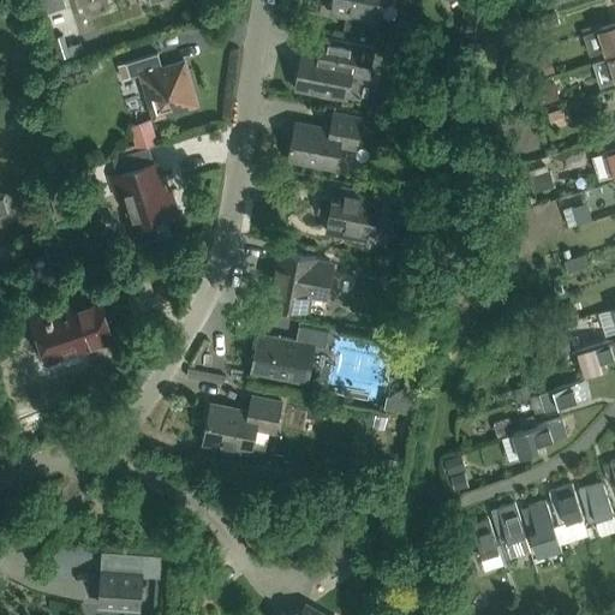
[(332,0),(330,15),(346,17),(344,30),(363,34),(365,21),(377,23),(381,0),(332,0)]
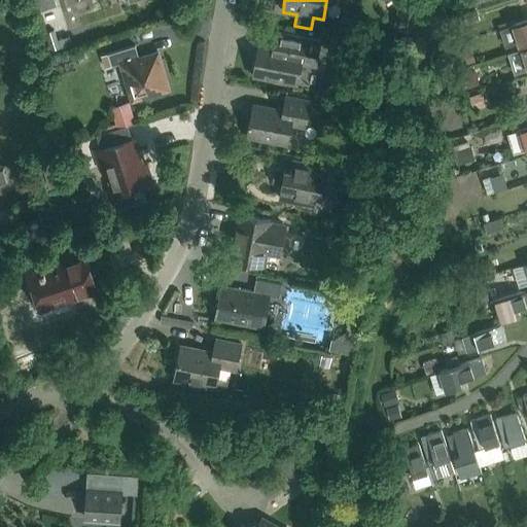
[(423,3),(407,0),(397,0),(393,27),(417,32),(423,3)]
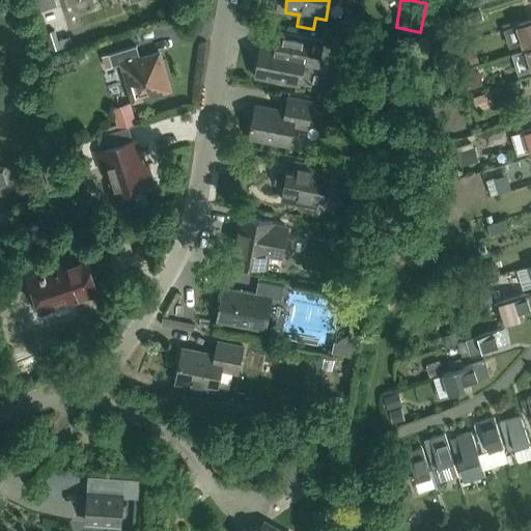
[(530,22),(516,27),(522,45),(530,42),(530,22)]
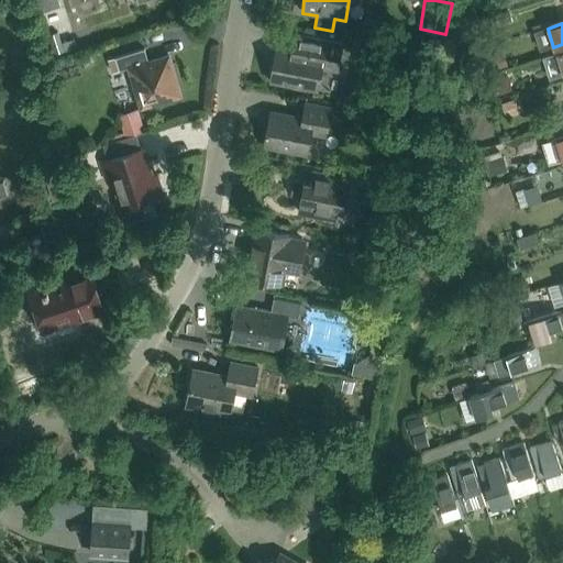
[(335,72),(341,43),(295,34),(293,50),(277,47),(268,92),(269,92),(272,81),(316,90),(320,68),(335,72)]
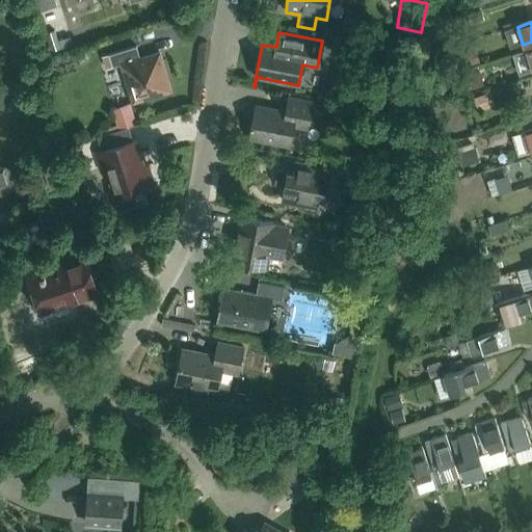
[(132,103),(170,91),(159,53),(139,59),(136,47),(108,55),(112,68),(121,65),(132,103)]
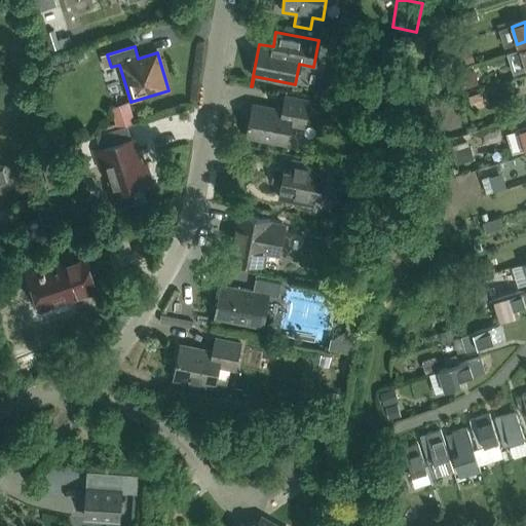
[(470,50),(456,54),(459,67),(474,62),(470,50)]
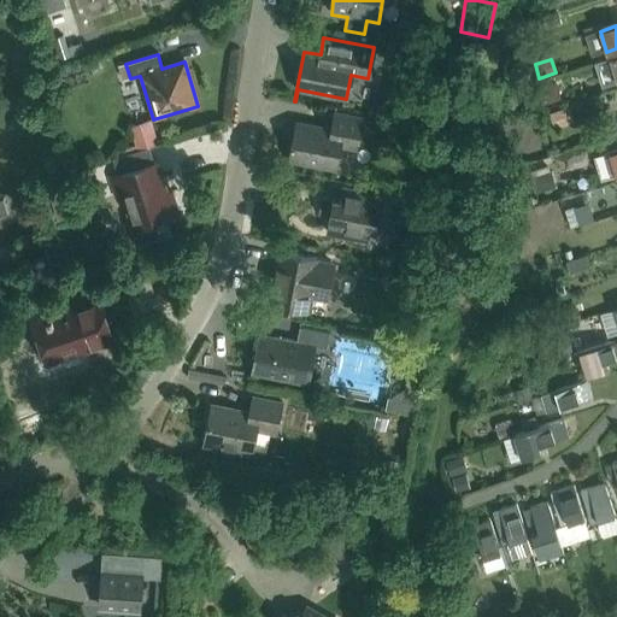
[(540,86),(547,104),(562,99),(556,81),(540,86)]
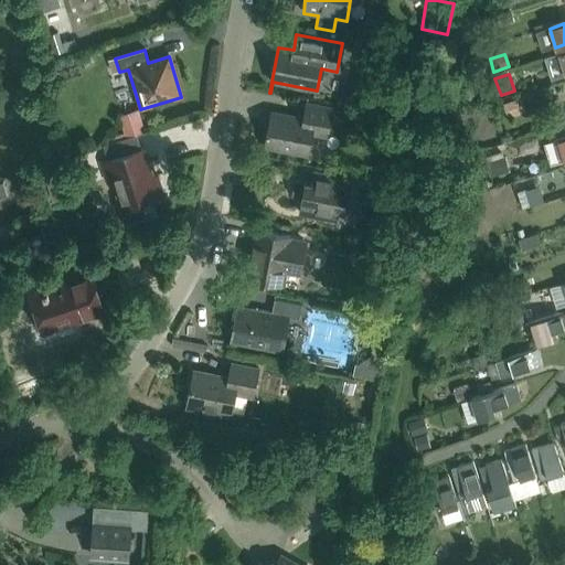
[(502,104),(508,119),(526,113),(521,98),(502,104)]
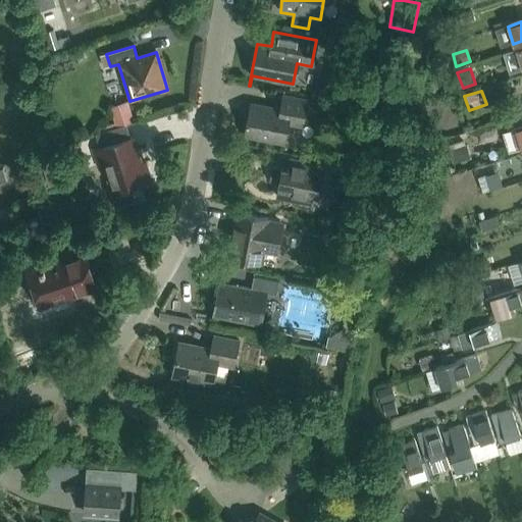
[(302,126),(307,101),(282,96),(279,110),(250,105),(244,136),(284,143),(288,123),(302,126)]
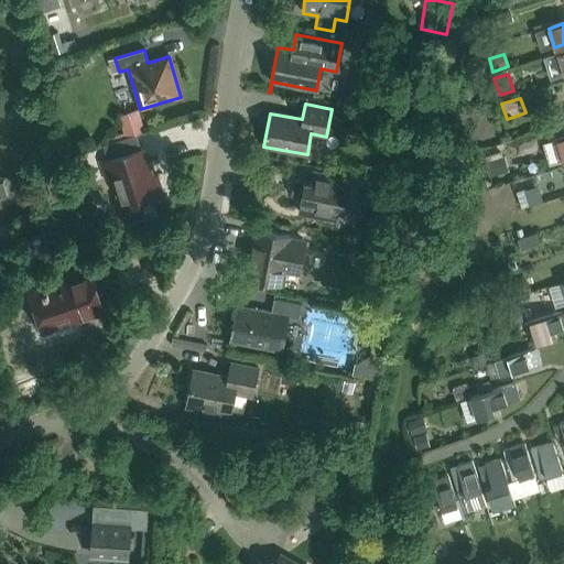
[(137,110),(116,117),(123,140),(144,133),(137,110)]
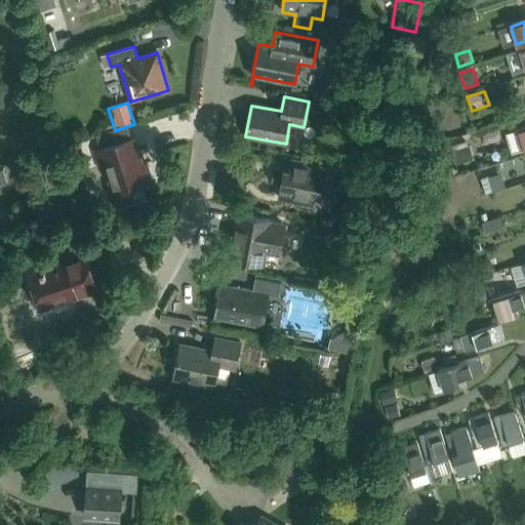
[(152,183),(145,162),(139,164),(132,139),(92,152),(97,168),(105,166),(114,195),(117,194),(120,204),(116,206),(117,207),(143,199),(143,197),(140,198),(137,190),(139,190),(138,187),(152,183)]
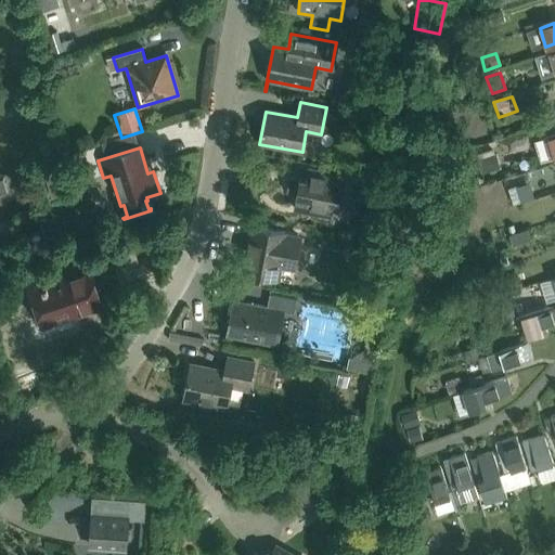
[(476,155),(481,175),(500,169),(493,150),(476,155)]
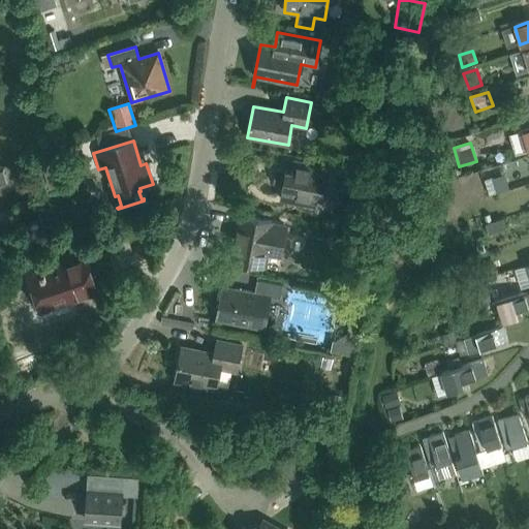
[(320,208),(329,168),(293,161),(291,174),(276,170),(273,183),(283,185),(280,199),(320,208)]
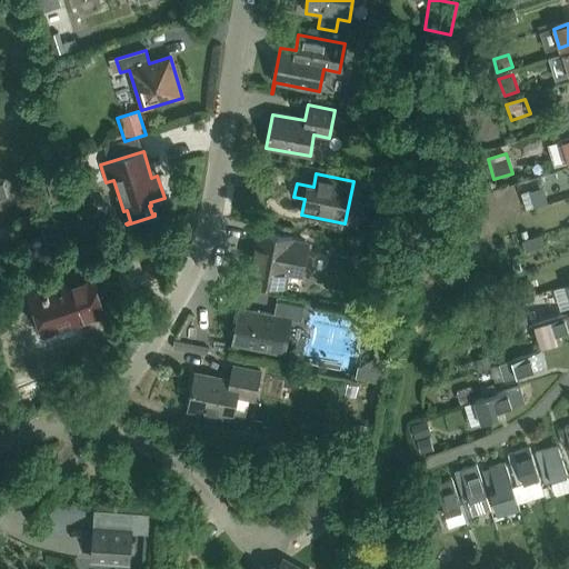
[(292,239),(258,232),(253,253),(256,253),(253,263),(251,263),(248,280),(263,283),(266,287),(272,288),(275,286),(283,288),(287,272),(301,275),(307,245),(292,241),(292,239)]
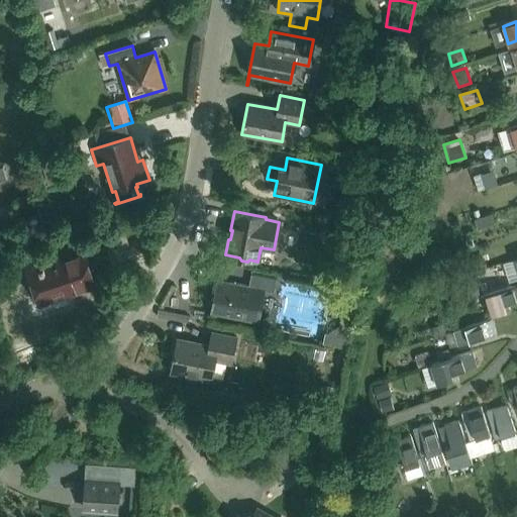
[(474,219),(478,230),(495,224),(491,213),(474,219)]
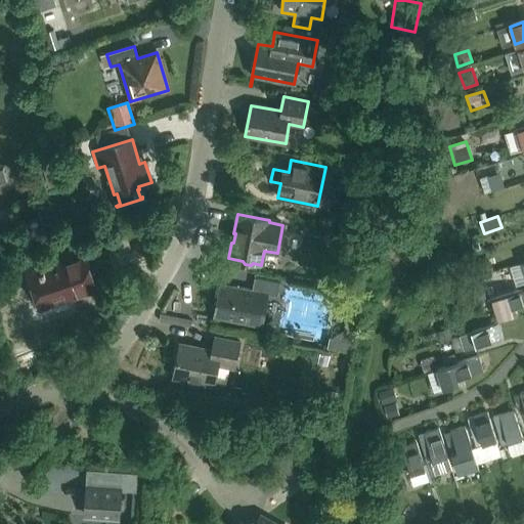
[(67,299),(96,290),(85,258),(42,273),(40,268),(27,273),(43,320),(71,311),(67,299)]
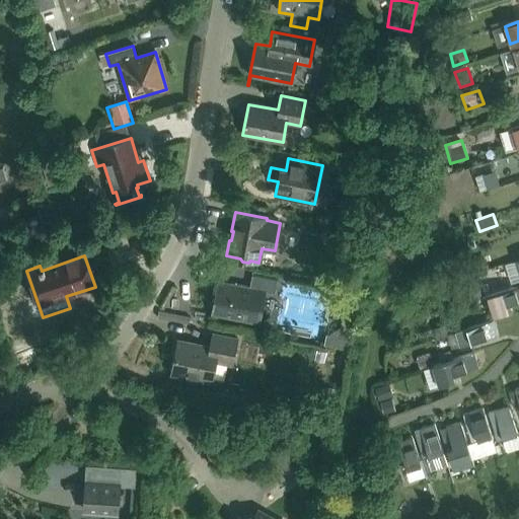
[(452,291),(468,284),(463,274),(447,282),(452,291)]
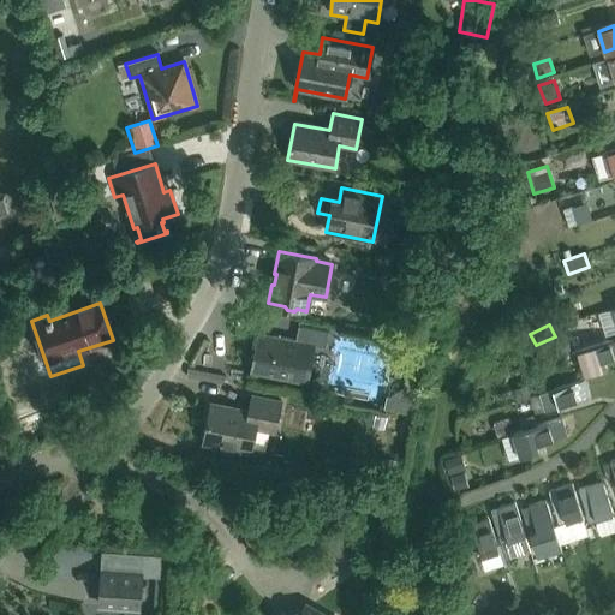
[(326,347),(328,333),(298,327),(296,341),(258,334),(251,372),(306,383),(314,346),(326,347)]
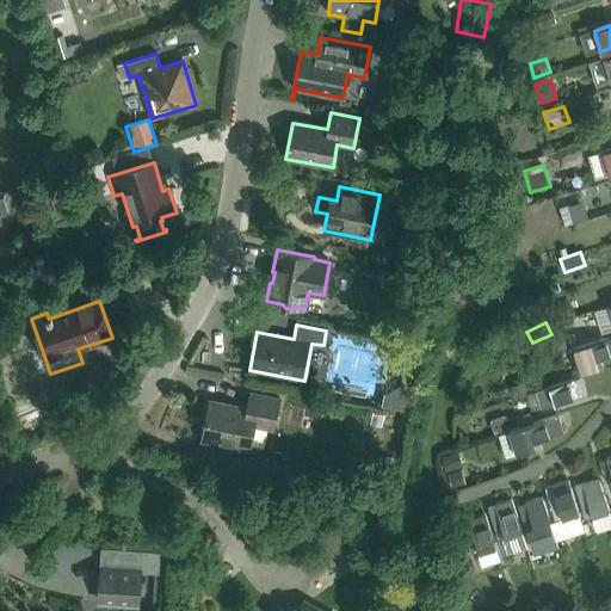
[(610,338),(574,350),(581,372),(600,366),(598,360),(610,356),(610,338)]
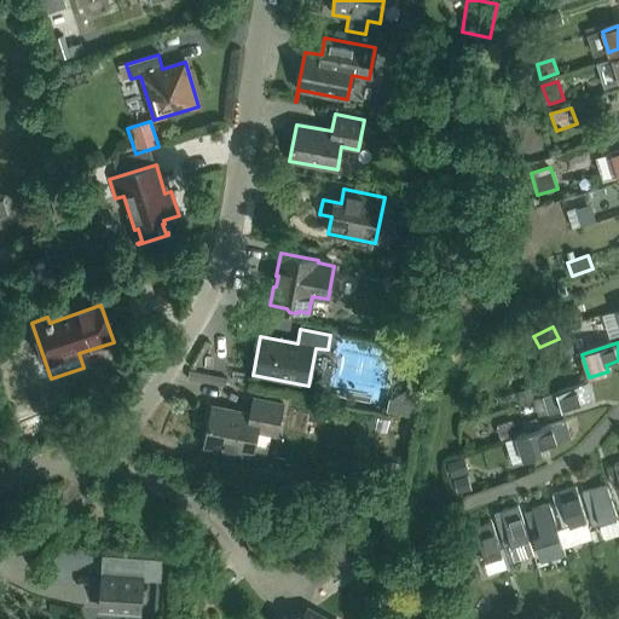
[(544,397),(550,415),(593,401),(588,383),(544,397)]
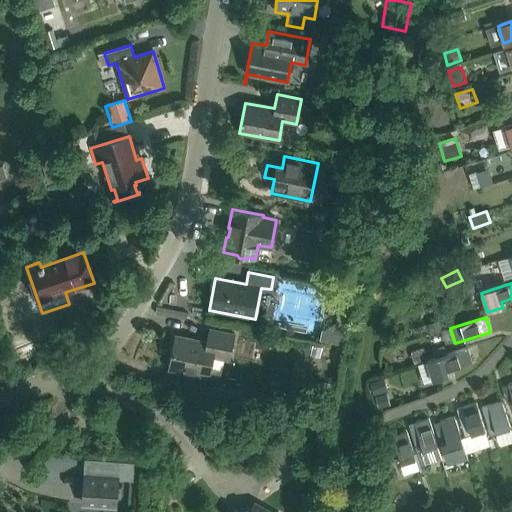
[(229,360),(234,335),(209,330),(206,344),(175,338),(169,368),(208,375),(212,357),(229,360)]
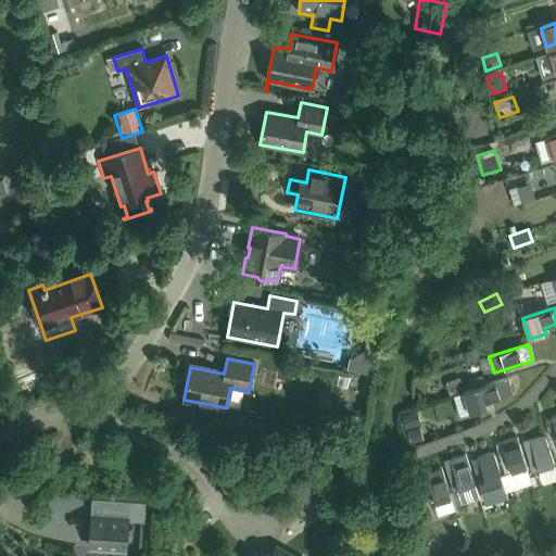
[(515,393),(509,378),(464,392),(470,414),(490,408),(488,402),(515,393)]
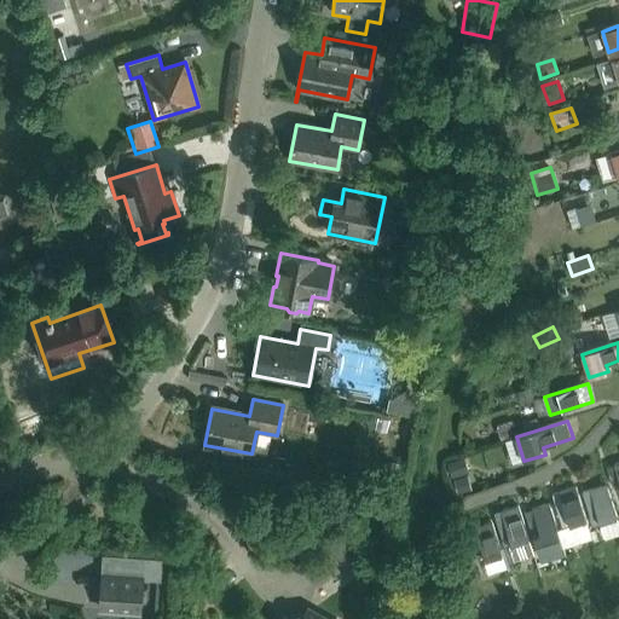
[(469,474),(464,458),(446,463),(451,479),(469,474)]
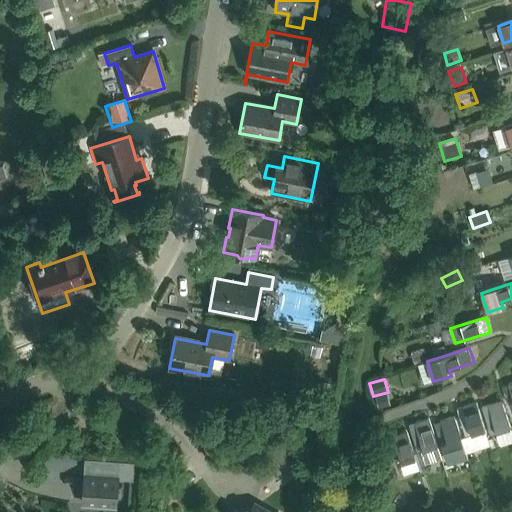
[(511,384),(502,388),(510,415),(511,414),(511,384)]
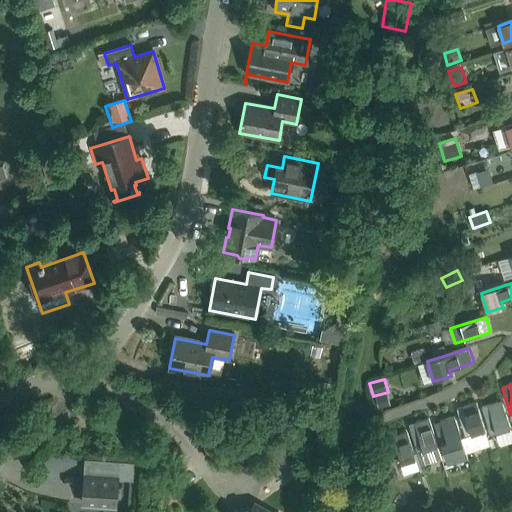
[(511,439),(500,402),(480,408),(489,435),(495,433),(498,445),(511,440),(511,439)]
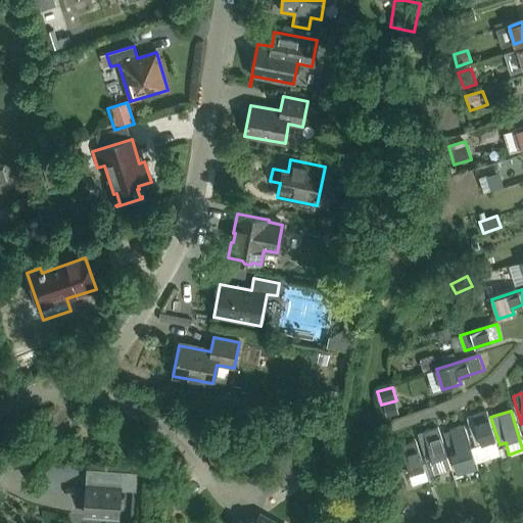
[(474,463),(498,455),(485,413),(466,419),(474,444),(469,446),(474,463)]
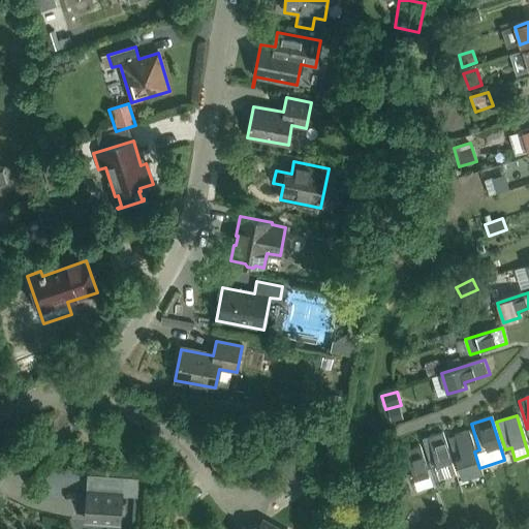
[(468,433),(454,437),(459,455),(454,457),(460,477),(479,471),(468,433)]
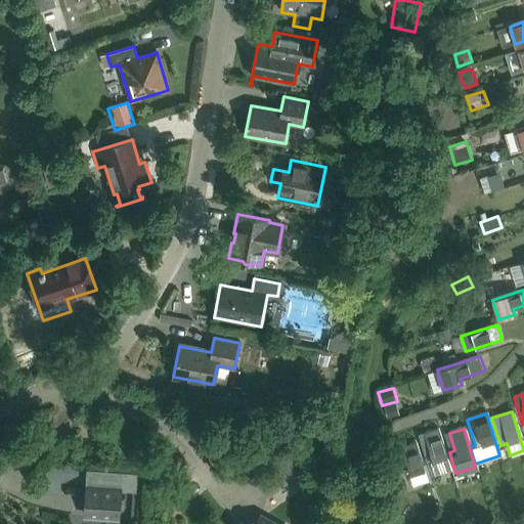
[(435,474),(450,470),(438,430),(424,434),(435,474)]
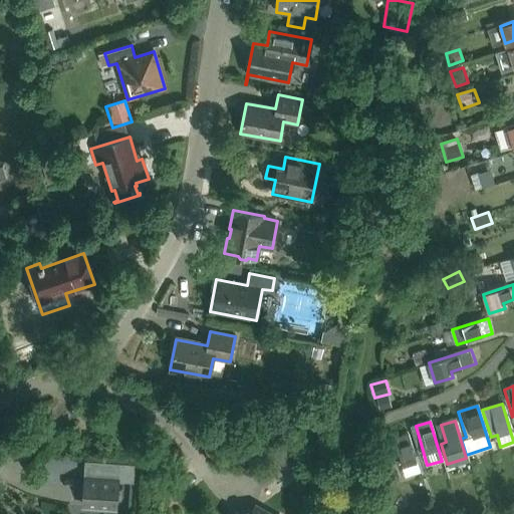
[(394,440),(389,442),(394,458),(399,457),(405,478),(420,474),(408,435),(394,439),(394,440)]
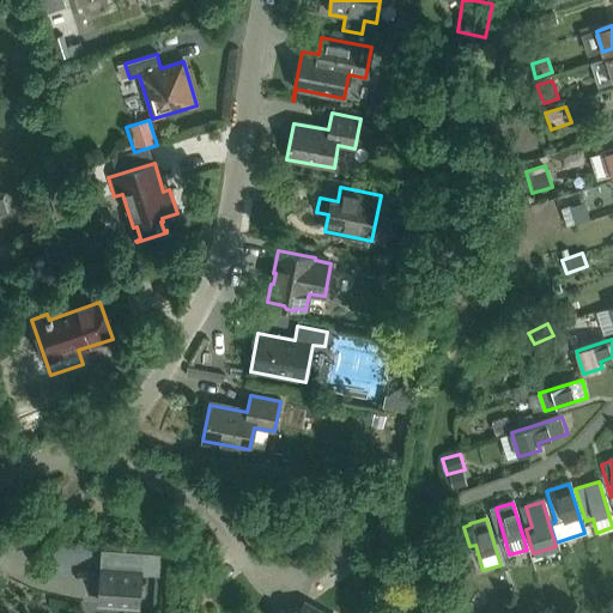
[(99,605),(138,607),(140,575),(161,576),(162,554),(135,553),(134,574),(102,571),(99,605)]
